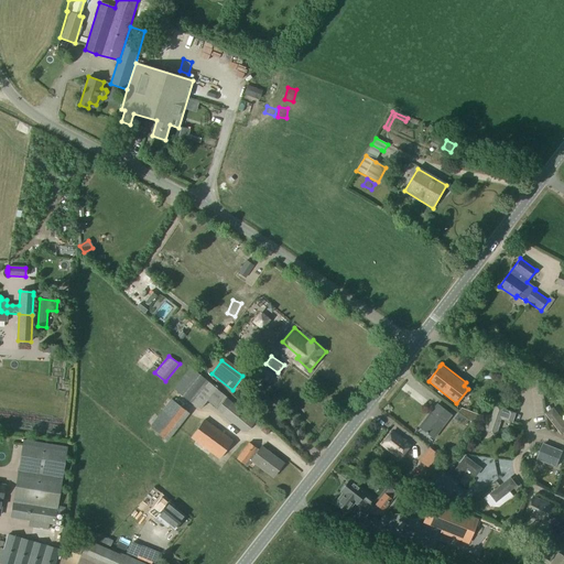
[(192,367),(173,389),(191,403),(209,382),(192,367)]
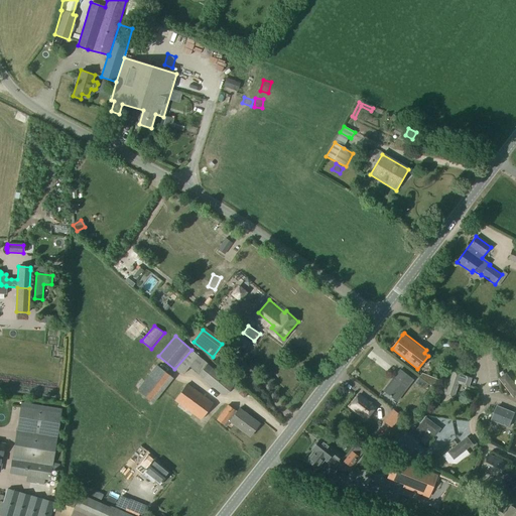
[(191,350),(174,369),(183,374),(189,368),(198,357),(199,356),(191,350)]
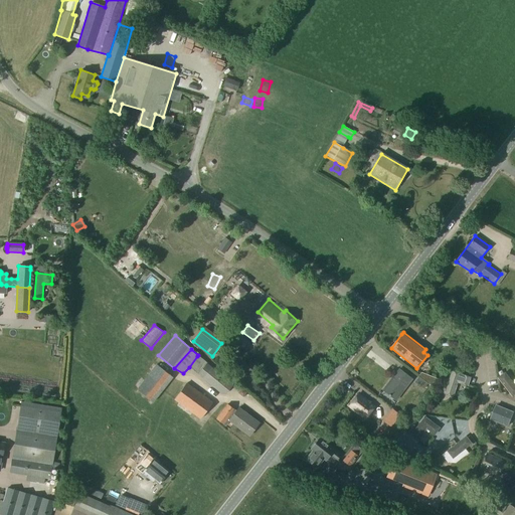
[(197,374),(206,363),(197,356),(189,367),(197,374)]
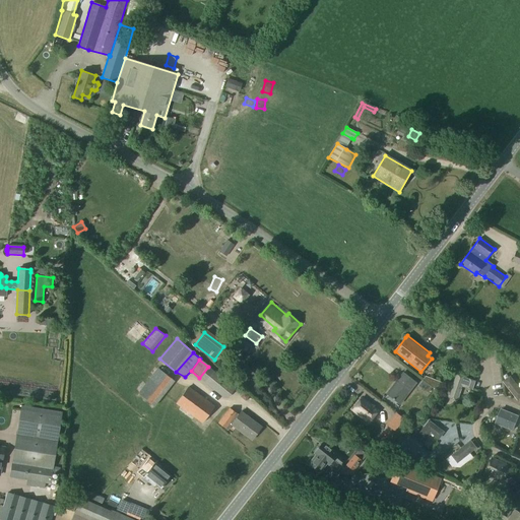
[(208,367),(199,378),(226,399),(235,388),(208,367)]
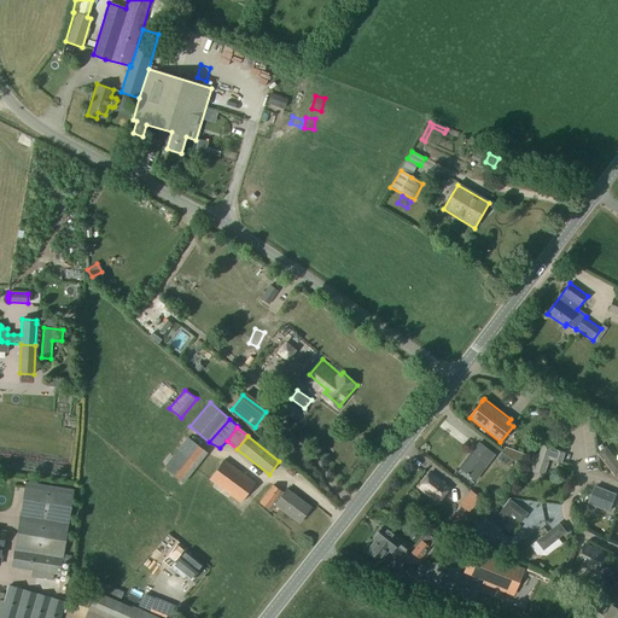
[(188,437),(164,467),(185,483),(208,453),(188,437)]
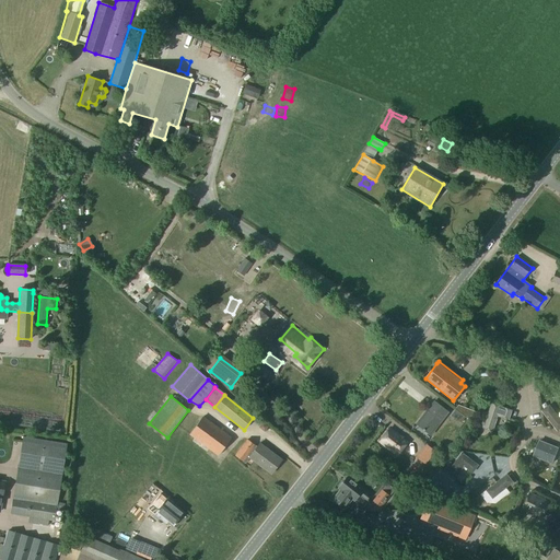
[(434,403),(417,424),(431,435),(447,413),(434,403)]
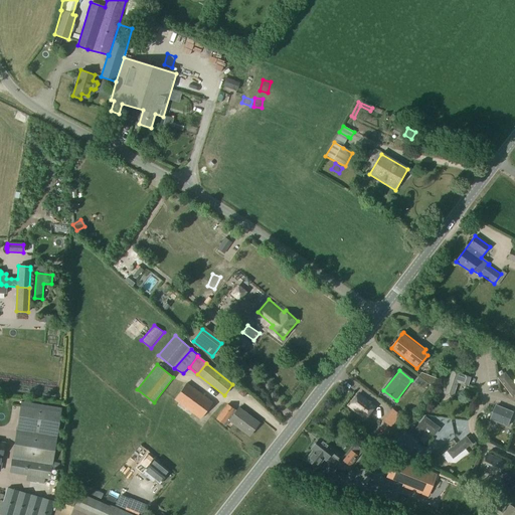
[(514,383),(506,371),(498,377),(513,395),(514,393),(514,383)]
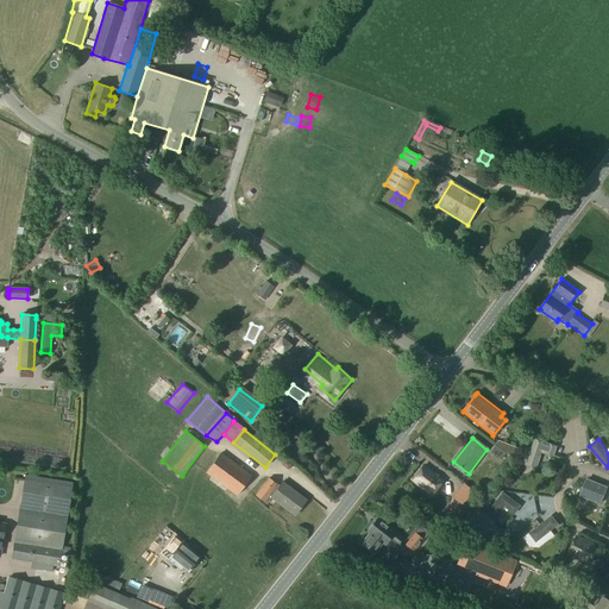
[(532,440),(523,468),(534,471),(537,464),(542,466),(542,464),(538,462),(540,456),(552,459),(556,447),(532,440)]
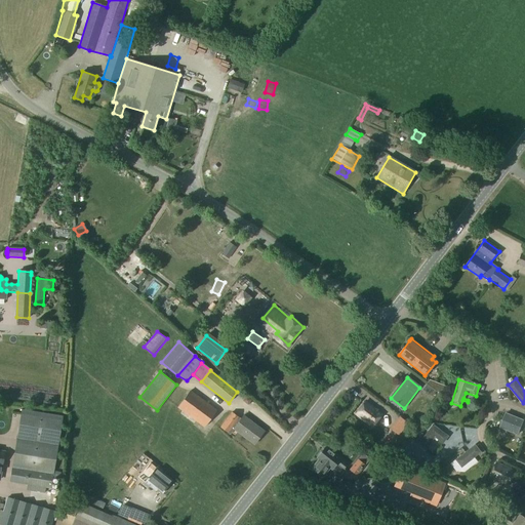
[(427,385),(422,391),(434,400),(438,394),(427,385)]
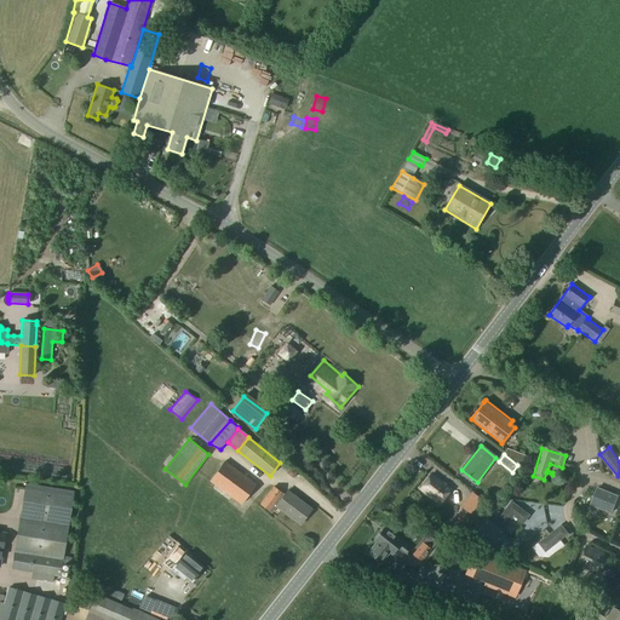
[(225,460),(210,481),(241,505),(257,484),(225,460)]
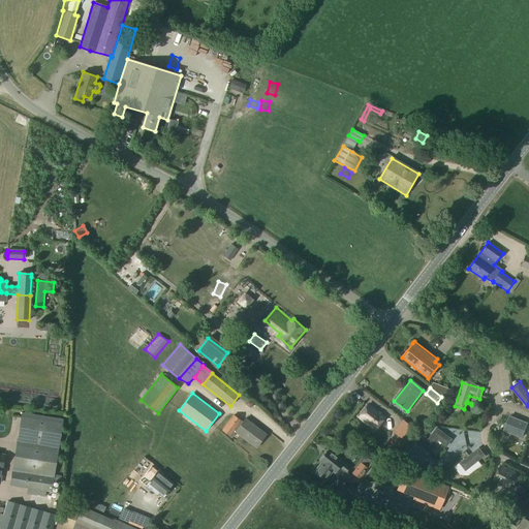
[(368,405),(359,417),(375,430),(384,417),(368,405)]
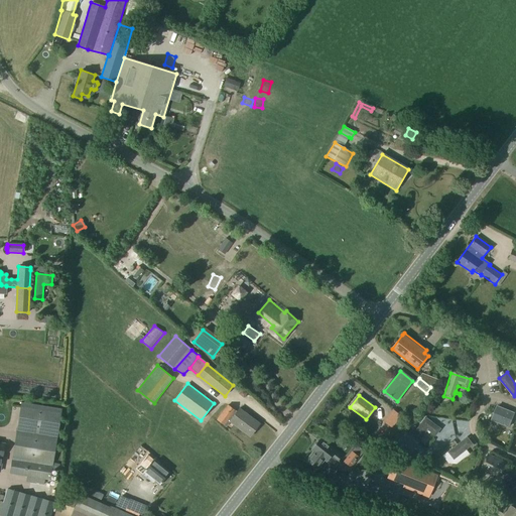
[(228,404),(216,420),(225,427),(229,421),(250,436),(260,423),(239,408),(237,411),(228,404)]
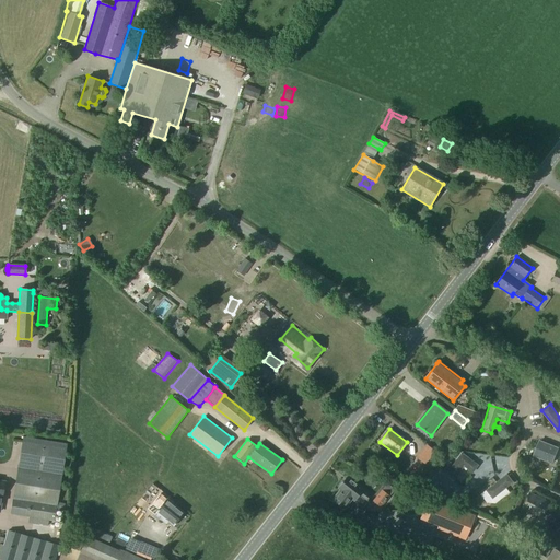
[(22,441),(9,513),(30,517),(28,524),(47,527),(48,521),(54,521),(66,448),(22,441)]
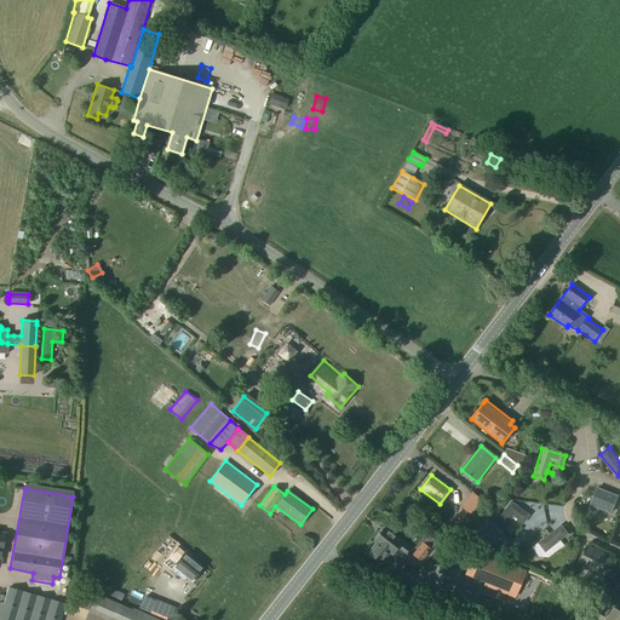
[(466,488),(460,495),(471,505),(477,497),(466,488)]
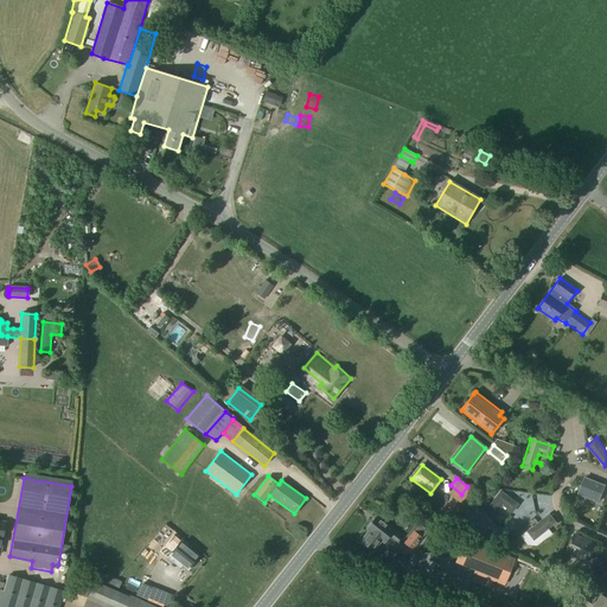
[(583,478),(576,496),(598,504),(605,486),(583,478)]
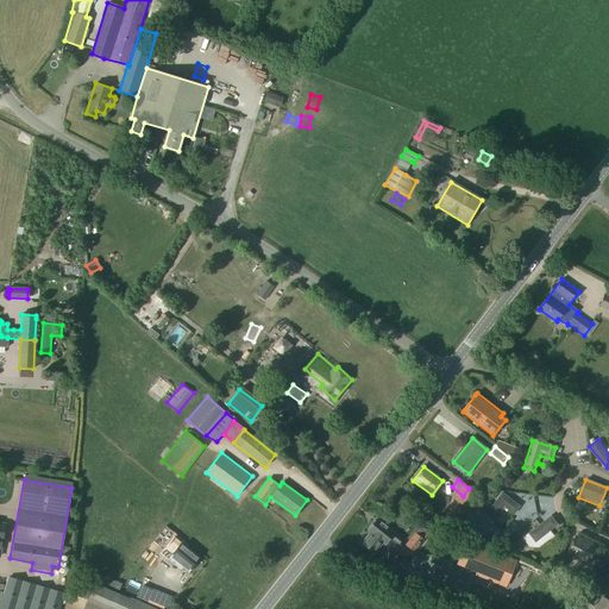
[(502,493),(485,515),(494,522),(504,508),(514,515),(520,507),(502,493)]
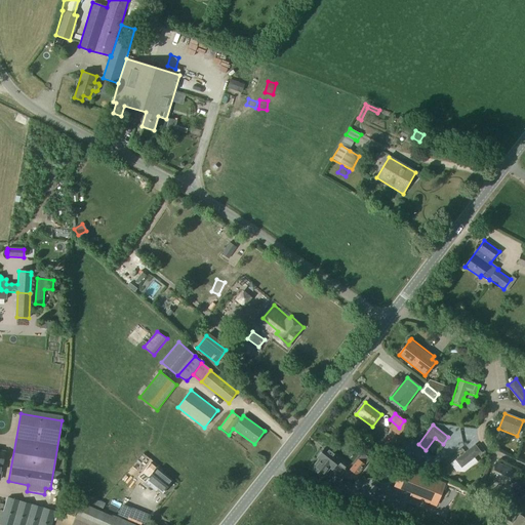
[(474,445),(453,460),(459,469),(480,453),(474,445)]
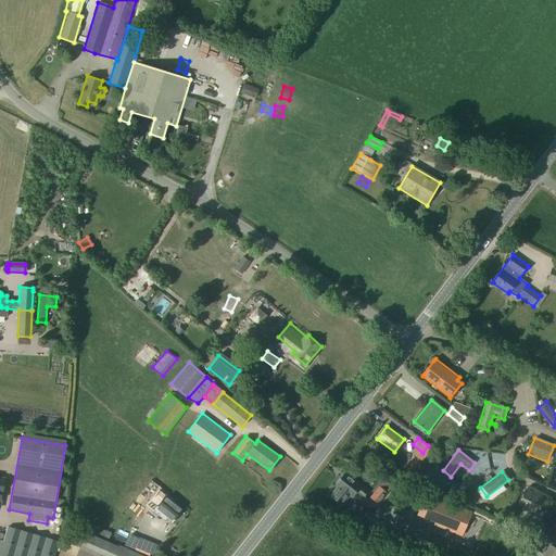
[(366,493),(343,475),(335,485),(339,489),(332,496),(342,504),(348,496),(351,497),(355,492),(363,497),(366,493)]
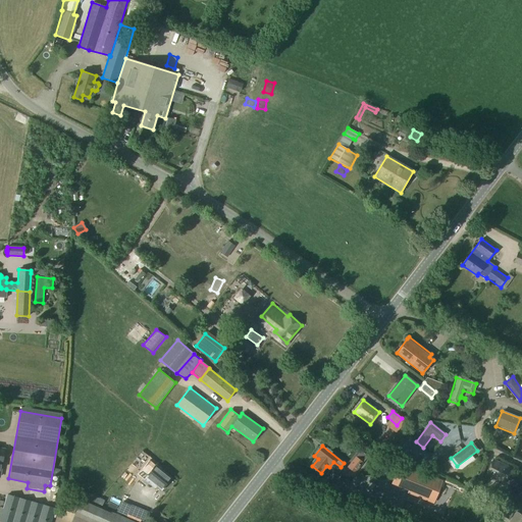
[(361,463),(355,458),(347,467),(354,473),(361,463)]
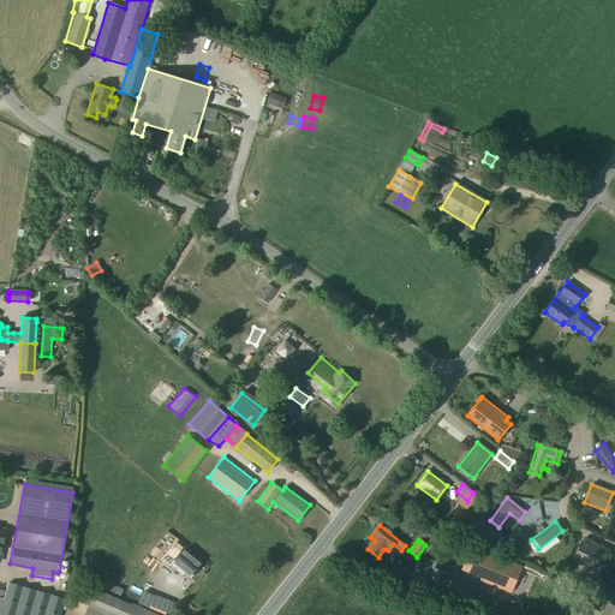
[(580,541),(572,559),(596,571),(604,553),(580,541)]
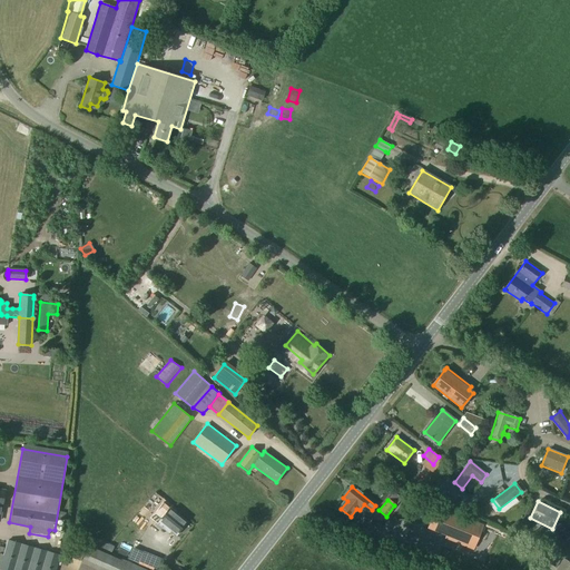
[(151,503),(144,511),(149,516),(156,508),(151,503)]
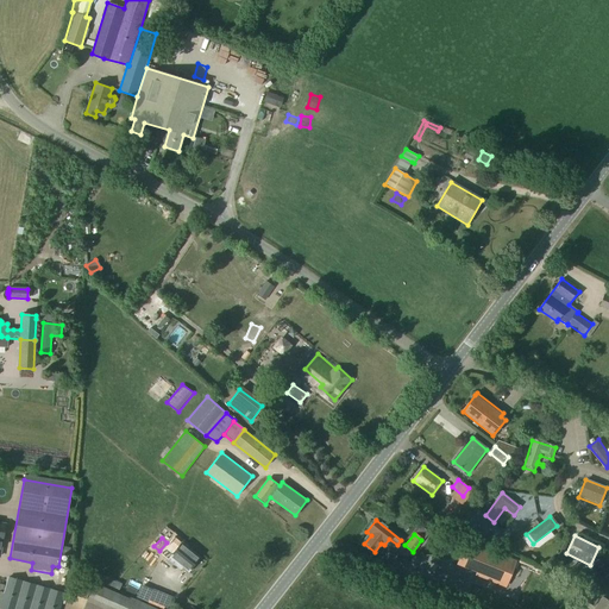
[(457,539),(449,559),(495,577),(503,558),(457,539)]
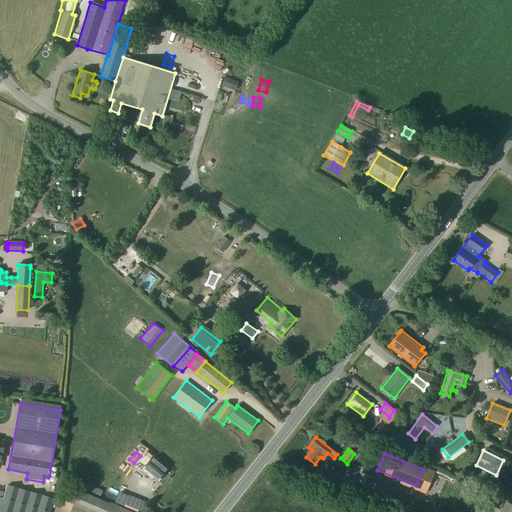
[(155,456),(141,471),(153,480),(157,483),(170,469),(155,456)]
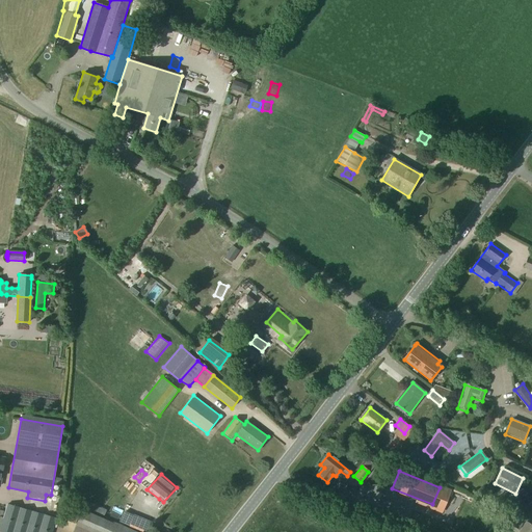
[(0,519),(0,530),(6,531),(52,531),(57,519),(30,510),(7,504),(3,520),(0,519)]
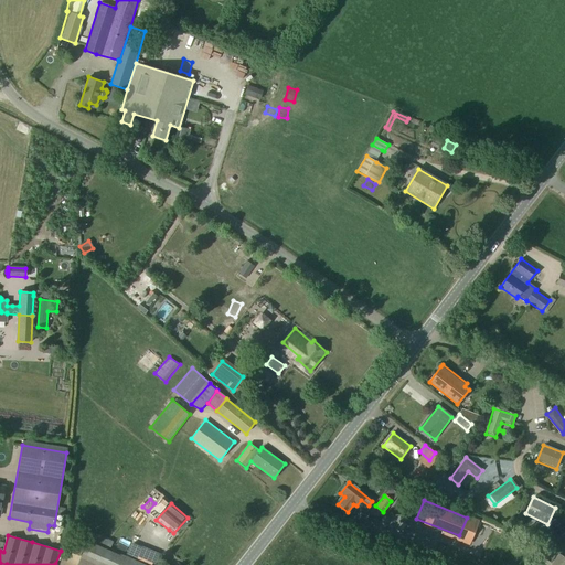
[(148,564),(89,540),(81,560),(92,564),(148,564)]
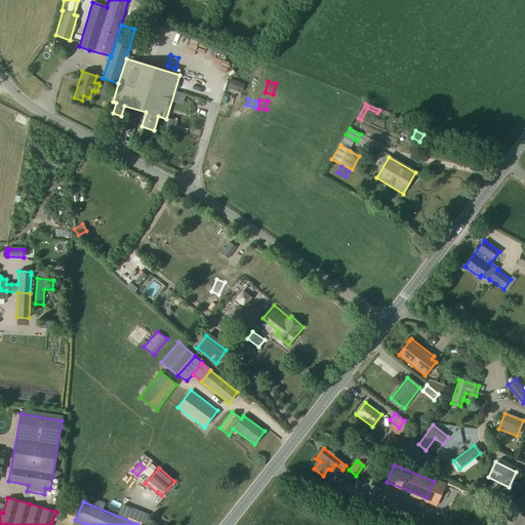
[(79,505),(74,502),(69,514),(74,516),(79,505)]
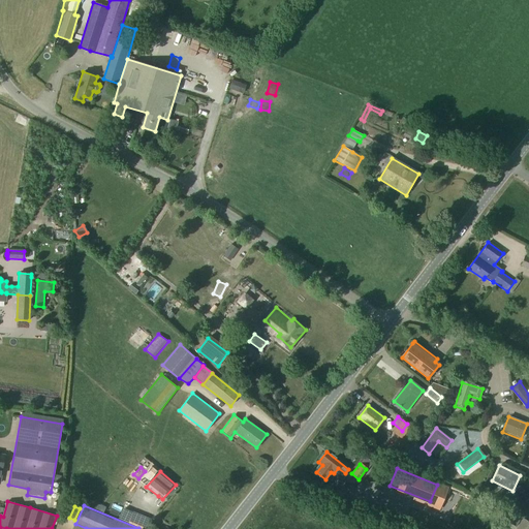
[(528,528),(528,522),(522,519),(515,528),(528,528)]
